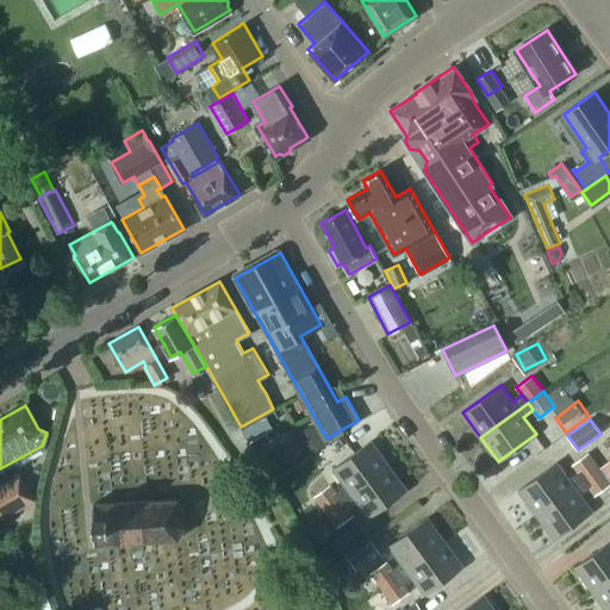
[(296,435),(309,456),(327,444),(313,424),(296,435)]
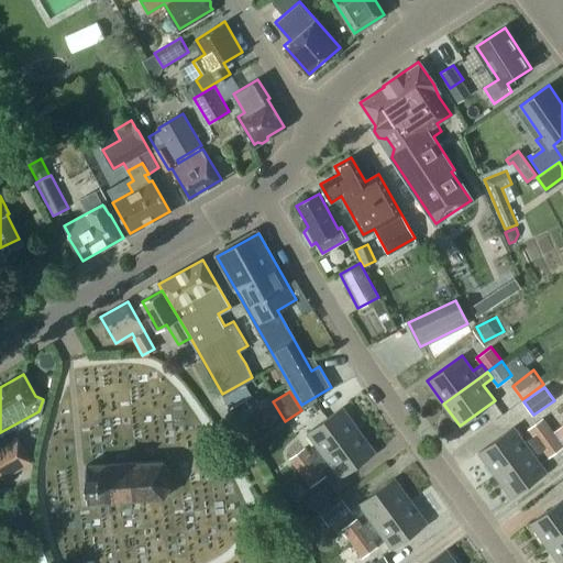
[(359,430),(342,407),(307,433),(318,449),(309,455),(315,462),(323,455),(359,430)]
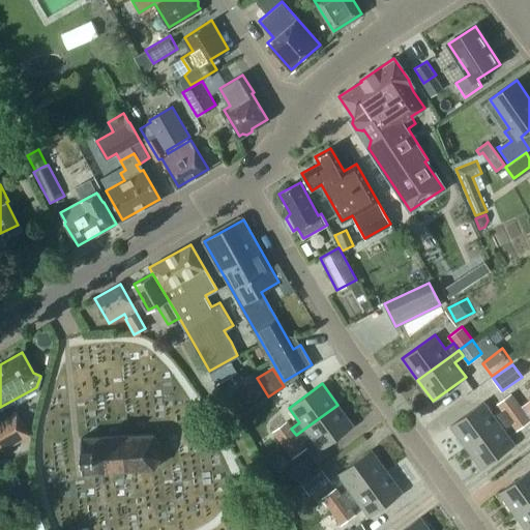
[(503,411),(507,417),(521,407),(511,394),(498,404),(502,410),(503,411)]
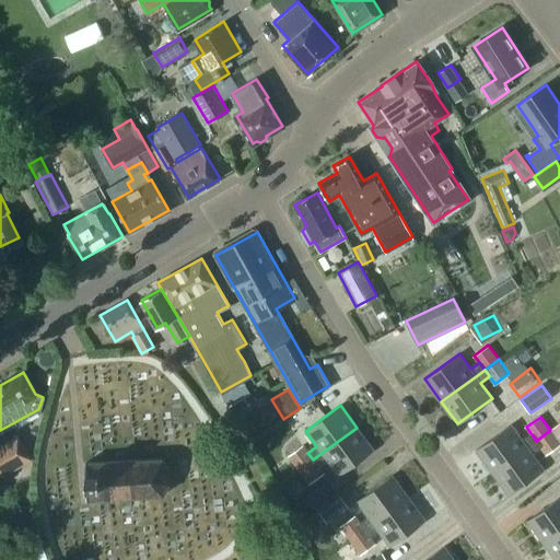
[(511,424),(476,451),(492,473),(527,447),(536,441),(532,434),(523,441),(511,424)]
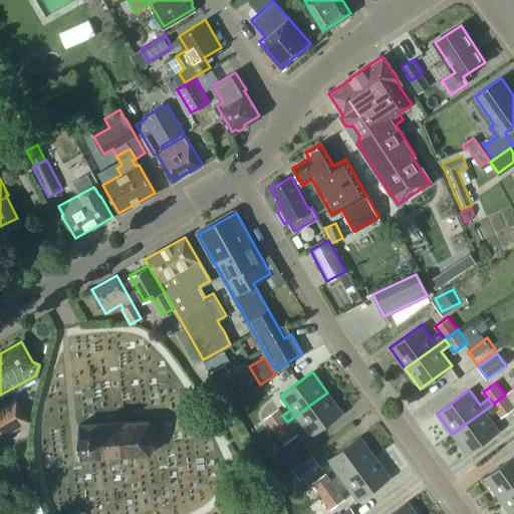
[(300,422),(310,437),(342,413),(327,393),(295,416),(287,422),(291,427),(292,428),(300,422)]
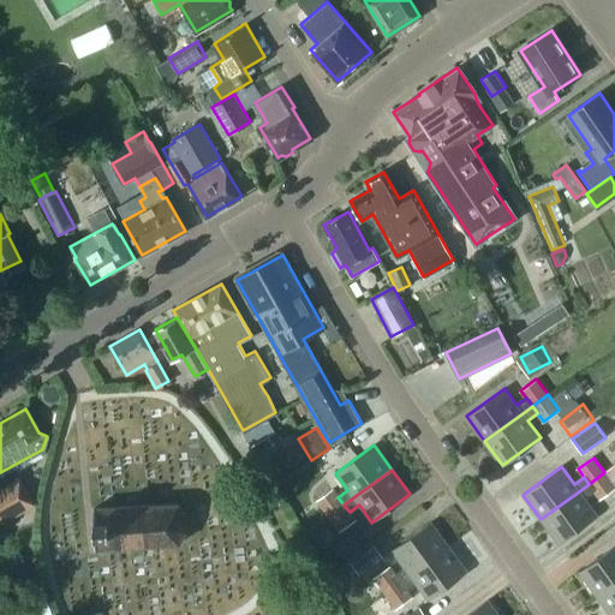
[(614,488),(614,487),(604,472),(589,484),(595,491),(599,499),(601,500),(614,488)]
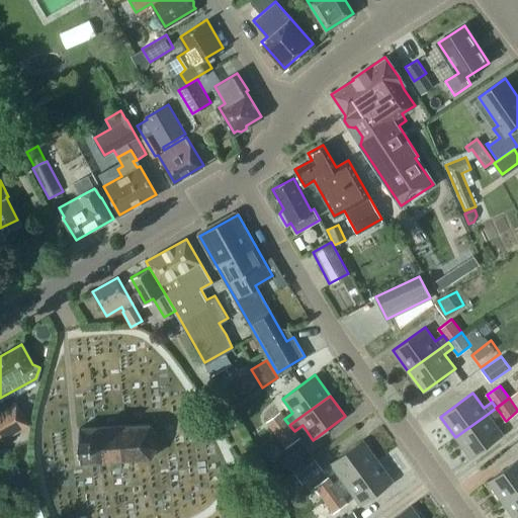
[(0,410),(0,441),(29,425),(16,402),(0,410)]
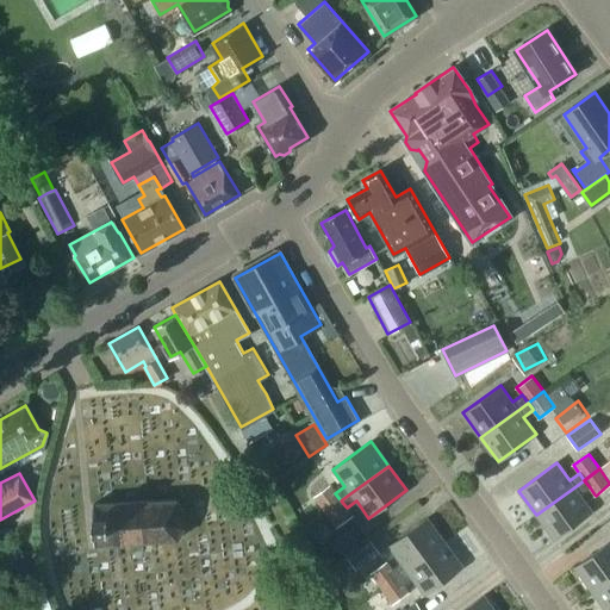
[(592,511),(580,495),(590,487),(584,480),(574,487),(536,515),(554,540),(592,511)]
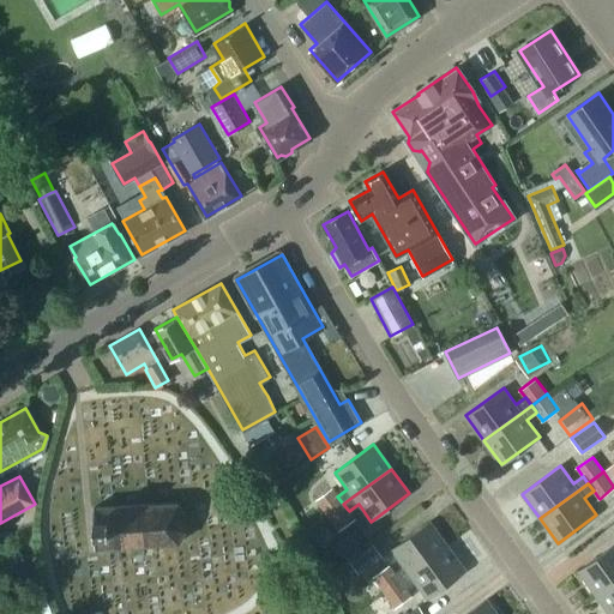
[(327,515),(343,504),(337,497),(331,488),(315,500),(327,515)]
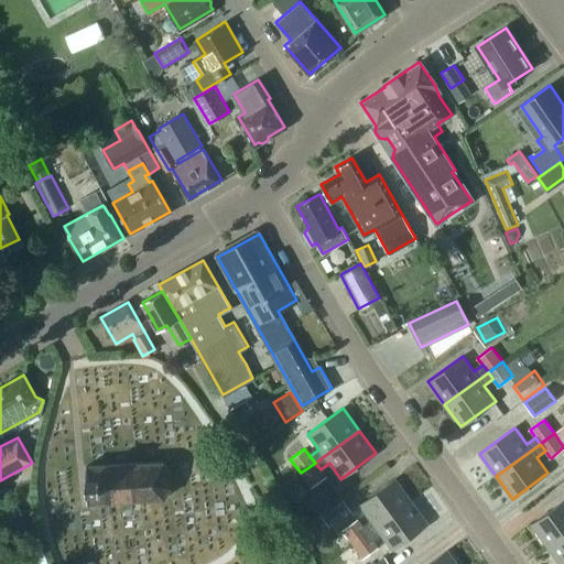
[(87,490),(87,501),(164,497),(171,485),(170,473),(162,461),(85,465),(86,476),(87,490)]
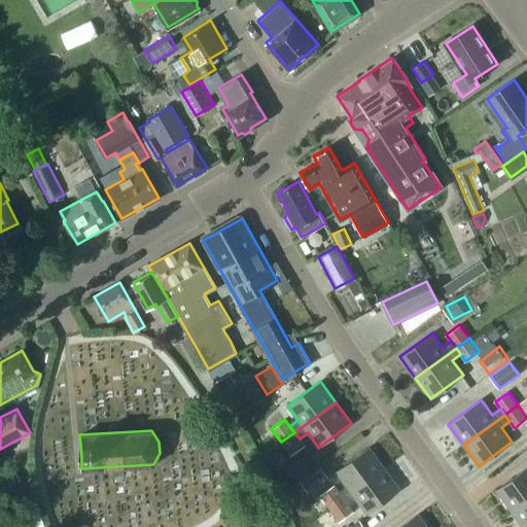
[(291,455),(304,446),(304,445),(300,438),(299,437),(294,432),(281,442),(291,455)]
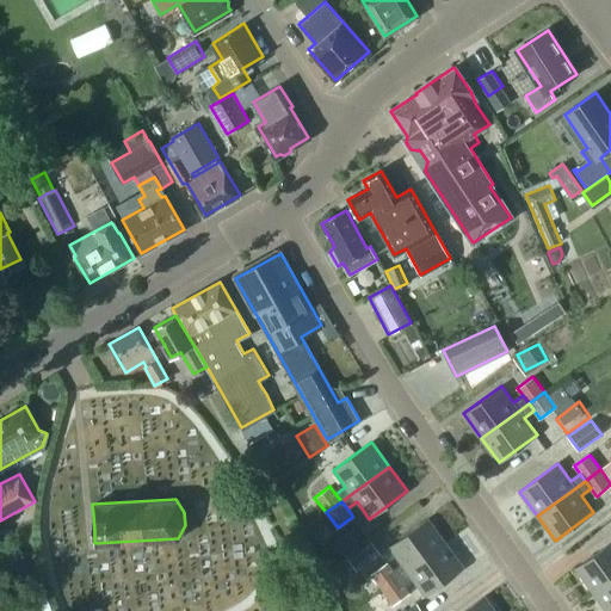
[(445,543),(427,518),(389,547),(402,563),(393,571),(397,578),(407,571),(445,543)]
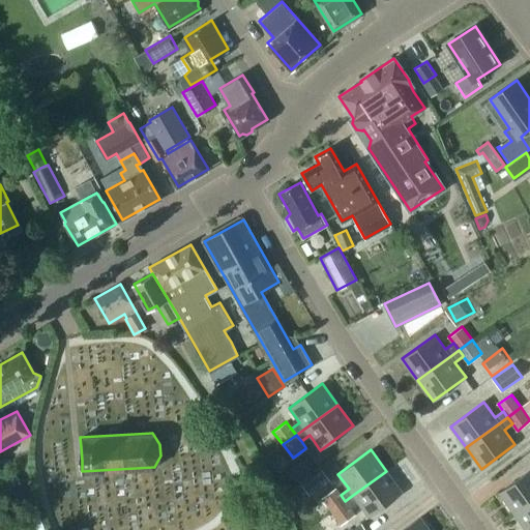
[(277,462),(271,453),(263,459),(269,467),(277,462)]
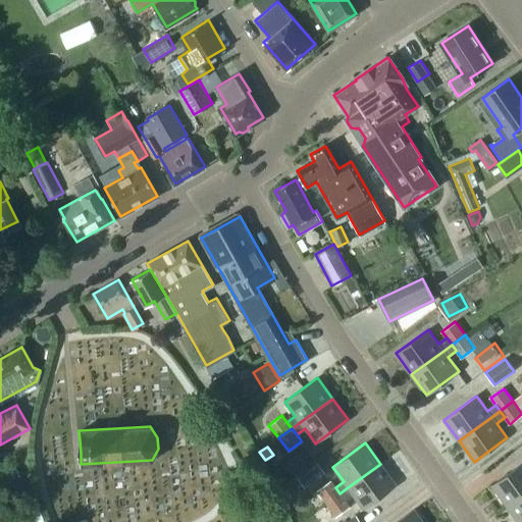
[(297,477),(306,488),(325,473),(317,462),(297,477)]
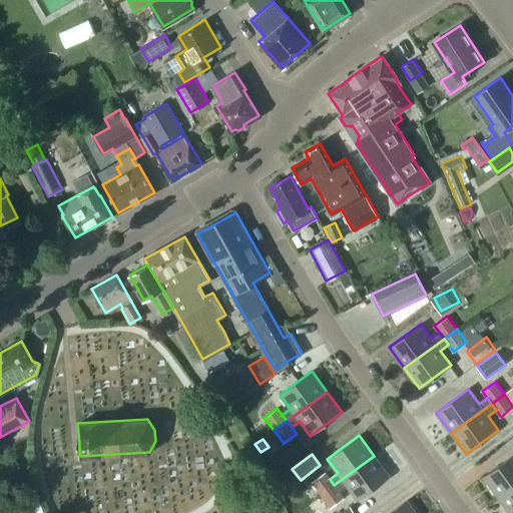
[(512,454),(483,477),(498,497),(512,486),(512,454)]
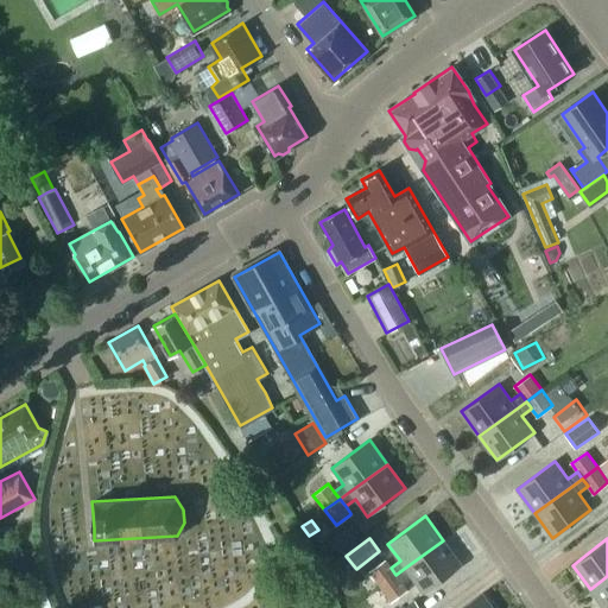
[(443,540),(405,568),(396,575),(400,582),(401,583),(411,576),(424,593),(461,564),(443,540)]
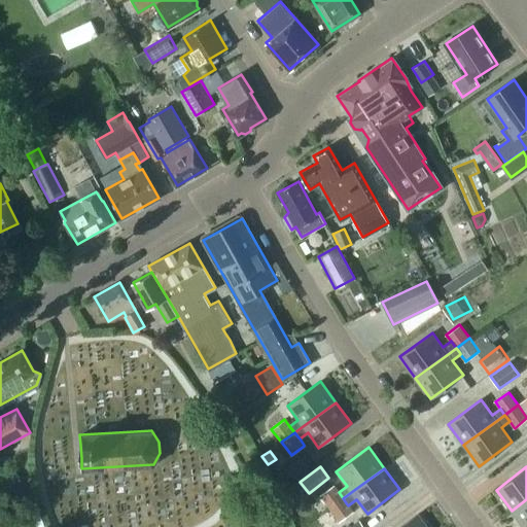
[(343,498),(339,492),(334,486),(320,495),(330,508),(343,498)]
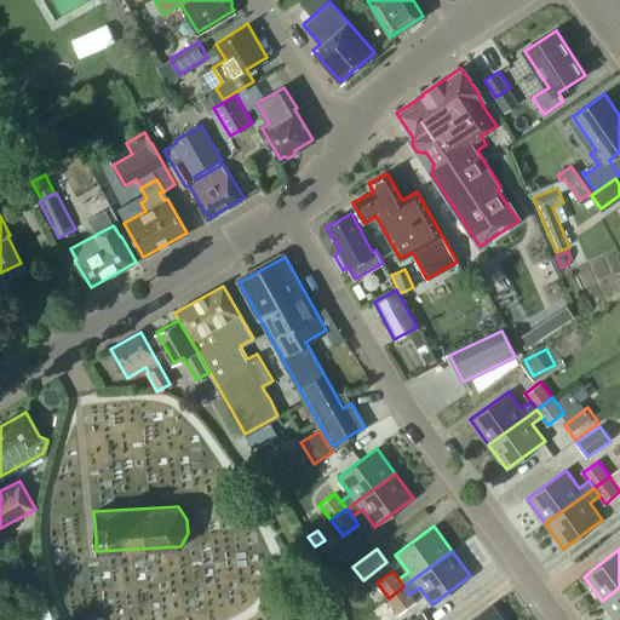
[(400,614),(415,602),(414,601),(409,595),(408,593),(403,586),(389,598),(400,614)]
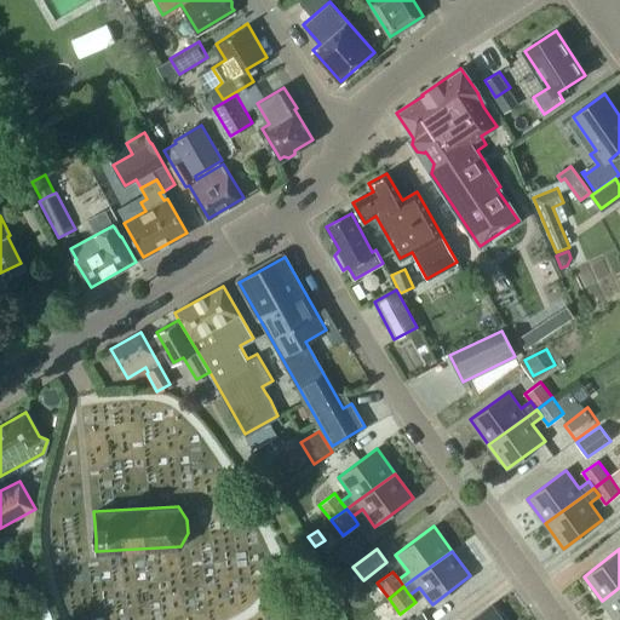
[(619,619),(619,587),(602,601),(615,619),(619,619)]
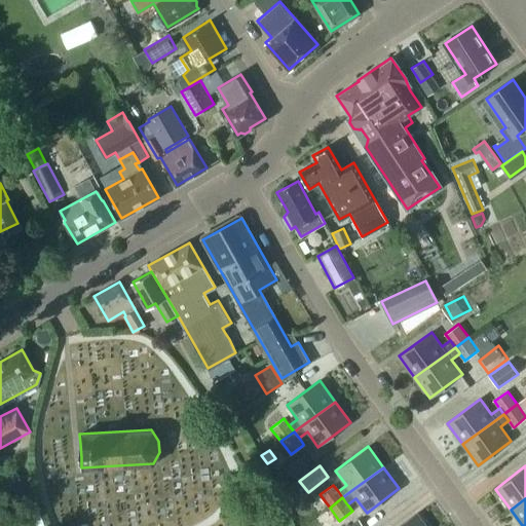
[(426,525),(417,513),(398,525),(426,525)]
